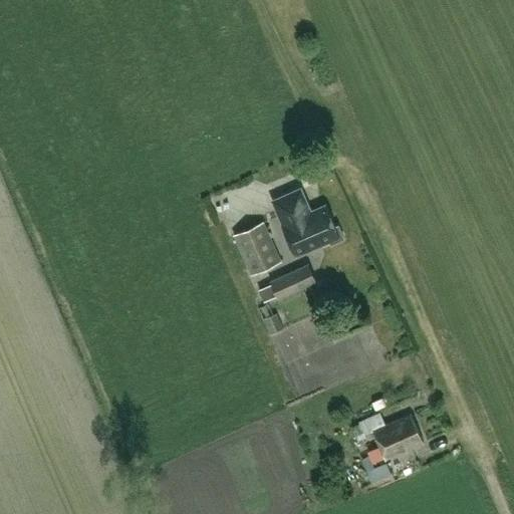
[(300,189),(273,201),(283,224),(282,224),(296,255),(329,240),(331,244),(344,238),(338,225),(334,227),(325,206),(310,212),(300,189)]
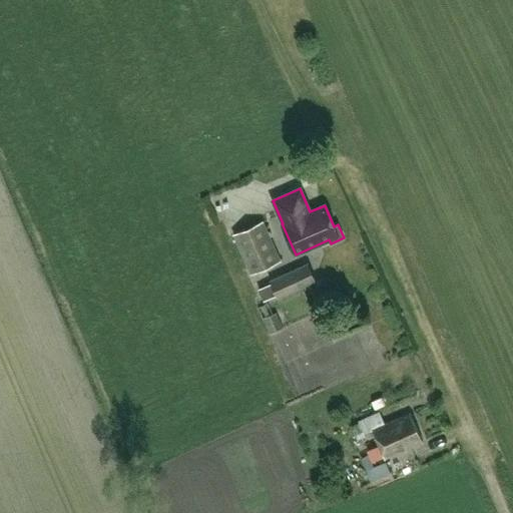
[(281,260),(263,219),(233,232),(250,273),(281,260)]
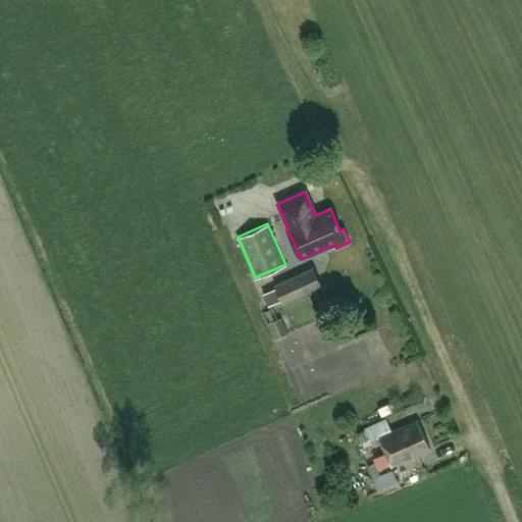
[(281,301),(313,288),(320,284),(313,268),(306,271),(274,284),(281,301)]
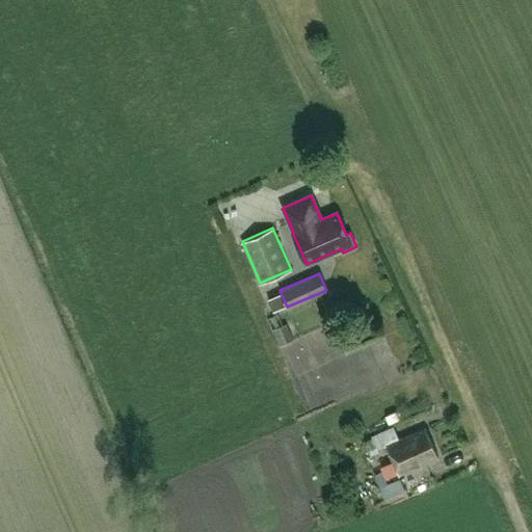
[(397,401),(384,406),(389,420),(401,415),(397,401)]
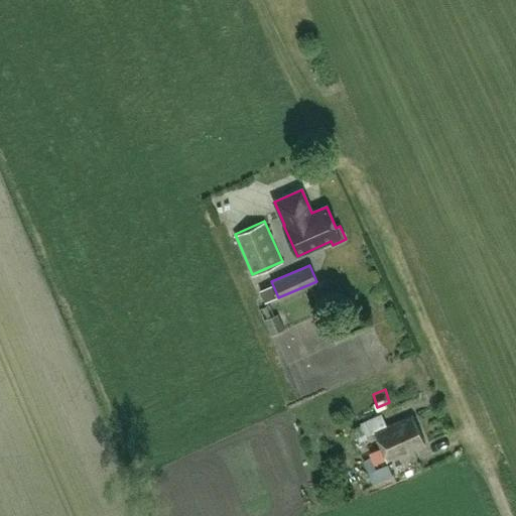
[(365,435),(373,431),(375,431),(386,425),(381,414),(348,428),(354,443),(367,438),(365,435)]
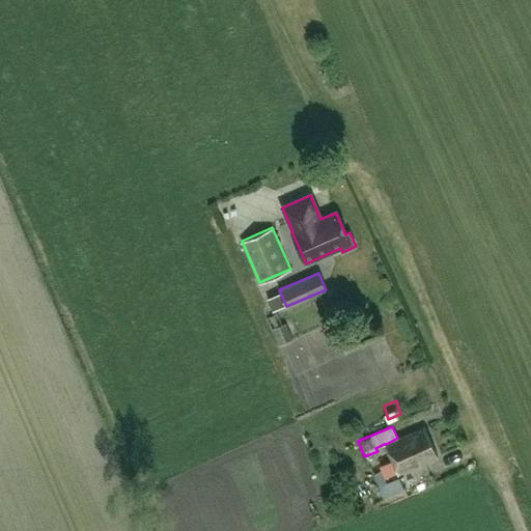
[(397,438),(386,444),(384,444),(397,474),(437,456),(423,426),(397,438)]
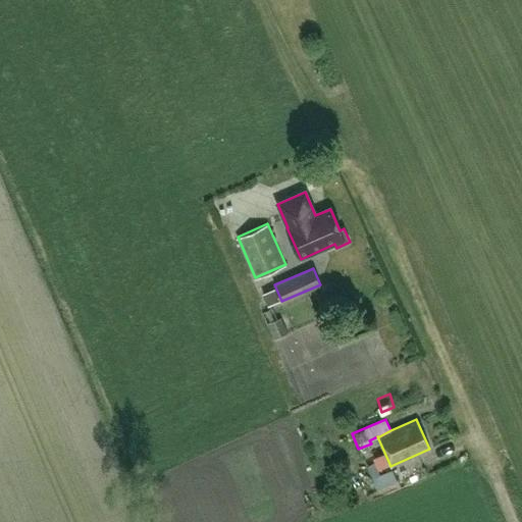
[(372,478),(376,488),(397,480),(393,470),(372,478)]
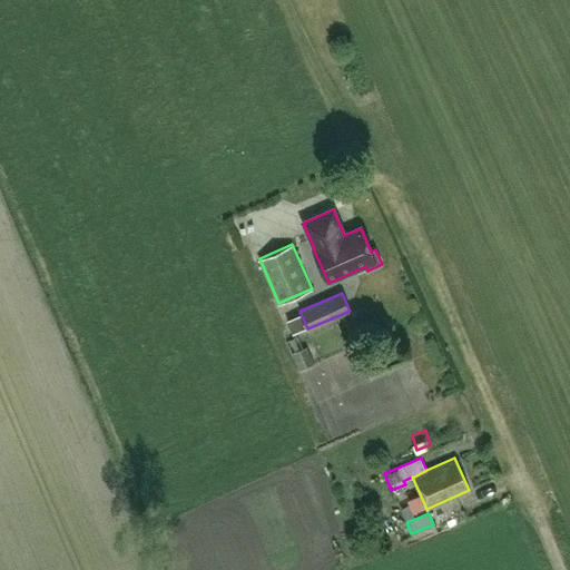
All buildings are outlined.
